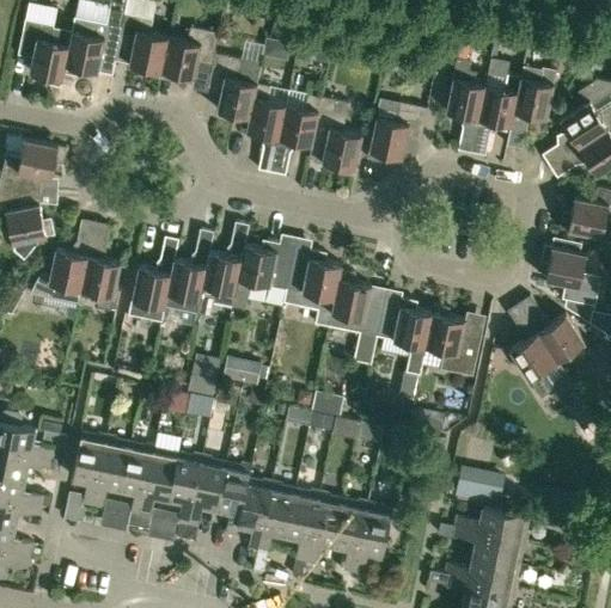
[(121,40),(127,13),(128,0),(112,0),(108,24),(75,18),(73,31),(74,31),(65,74),(66,74),(77,77),(78,68),(99,72),(104,53),(117,55),(121,40)]
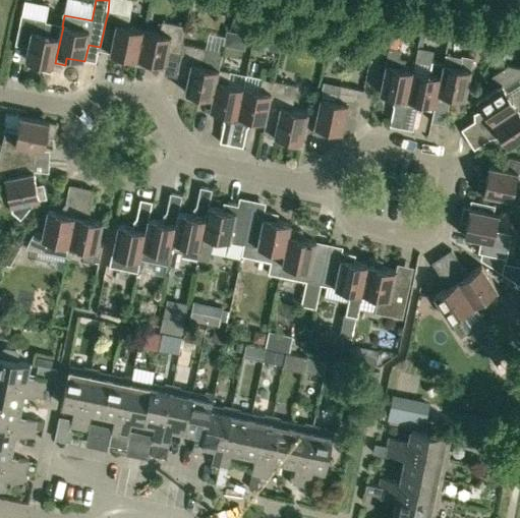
[(127,65),(137,67),(145,32),(129,29),(131,16),(108,11),(103,34),(115,37),(111,55),(129,58),(127,65)]
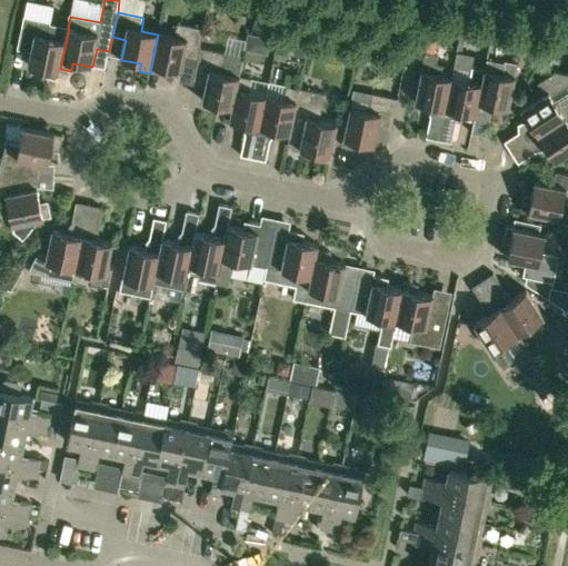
[(68,29),(51,26),(51,23),(25,18),(18,51),(31,55),(29,68),(49,72),(47,79),(58,82),(61,69),(60,69),(69,29),(68,29)]
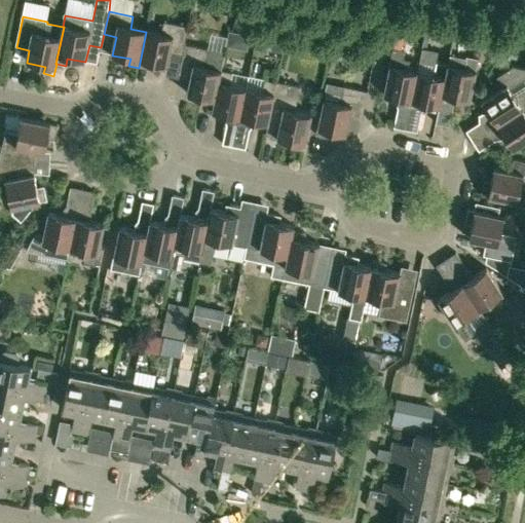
[(185,46),(186,46),(189,29),(164,24),(162,35),(146,32),(139,68),(148,70),(150,63),(169,67),(172,53),(183,57),(185,46)]
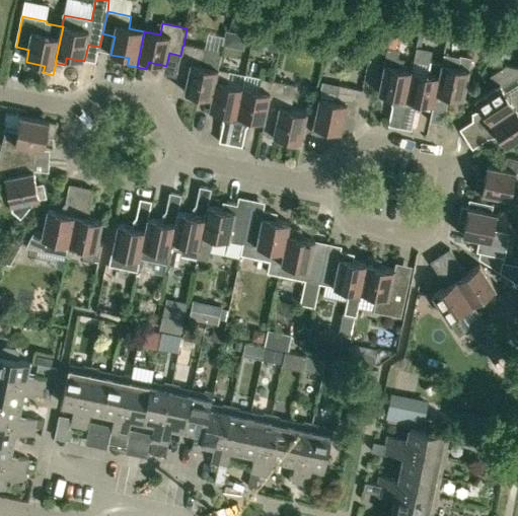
[(281,46),(270,44),(268,54),(278,56),(281,46)]
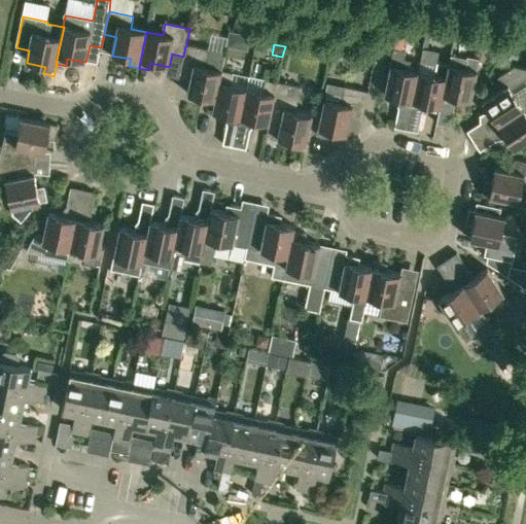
[(210,50),(186,46),(185,46),(183,57),(178,79),(190,82),(188,95),(203,98),(201,105),(214,108),(215,108),(222,72),(226,55),(210,50)]
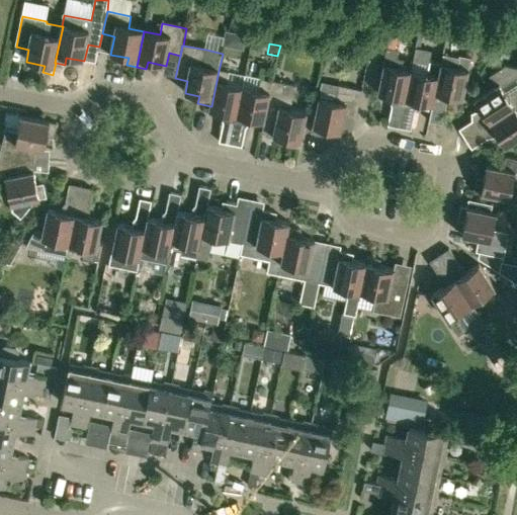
[(414,63),(398,60),(400,52),(388,50),(378,95),(397,98),(396,105),(393,108),(389,126),(401,130),(414,64),(414,63)]
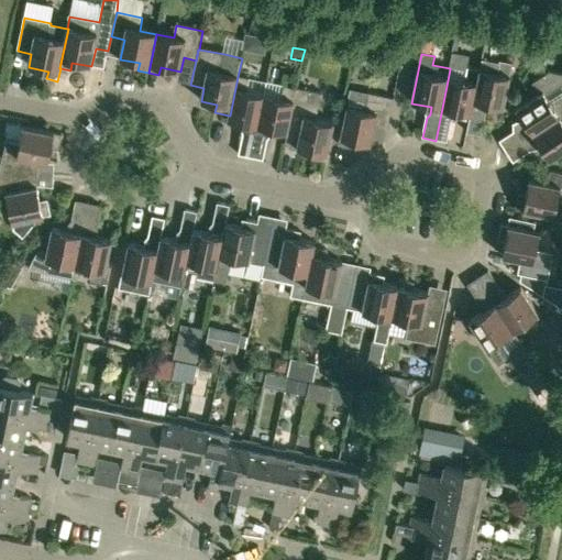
[(483,61),(481,72),(471,116),(467,134),(483,136),(486,120),(483,112),(484,105),(504,109),(514,65),(500,62),(499,64),(483,61)]
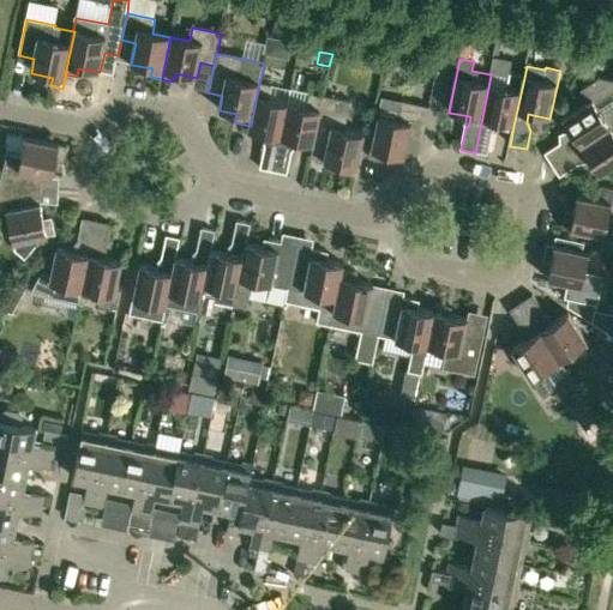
[(514,126),(524,78),(510,74),(510,79),(491,76),(475,153),(488,156),(493,134),(492,130),(493,121),(514,126)]
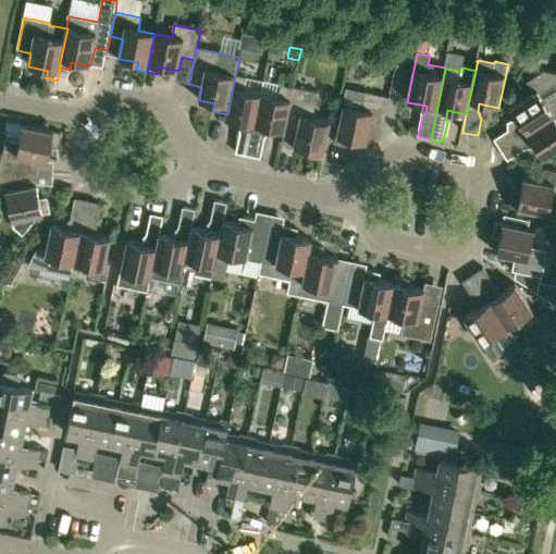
[(502,151),(555,115),(555,74),(544,72),(527,83),(534,94),(511,108),(520,121),(510,122),(511,130),(494,140),(502,151)]
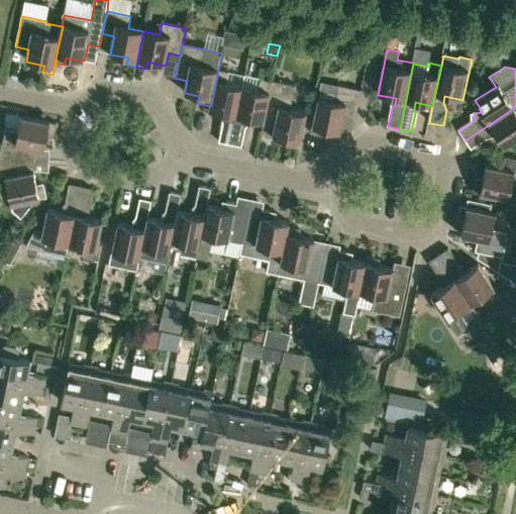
[(231,145),(242,88),(227,85),(229,73),(218,71),(211,106),(210,106),(209,111),(227,115),(226,121),(223,124),(219,143),(231,145)]
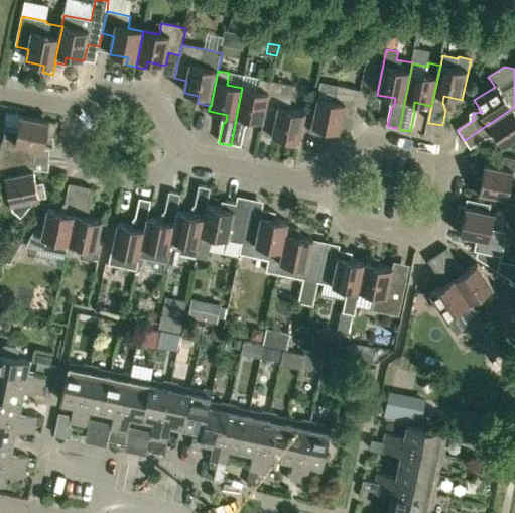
[(266,112),(272,82),(261,80),(258,92),(242,88),(231,145),(242,147),(246,129),(245,125),(246,119),(264,122),(266,112)]
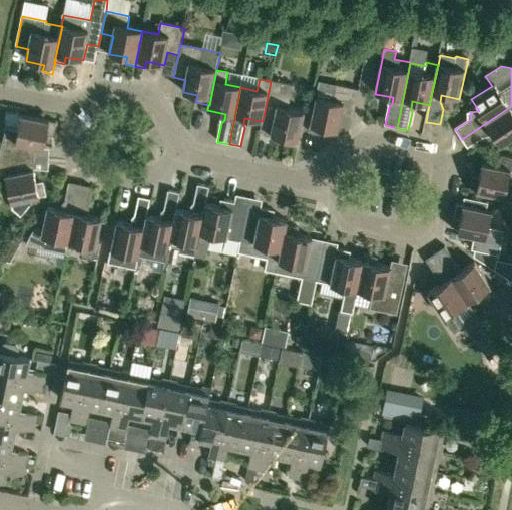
[(265,111),(276,113),(271,135),(289,139),(288,146),(298,148),(305,113),(289,110),(294,86),(271,81),(265,111)]
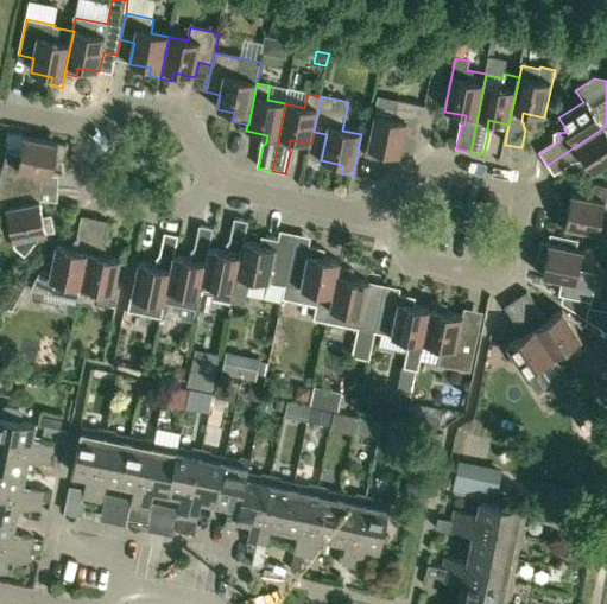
[(419,140),(425,107),(398,102),(394,120),(374,116),(366,158),(378,160),(380,152),(402,157),(405,137),(419,140)]
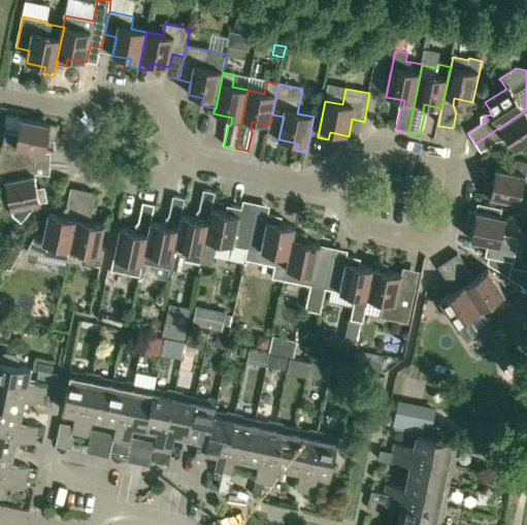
[(526,109),(475,143),(482,154),(498,142),(500,139),(505,135),(517,152),(526,144),(526,109)]
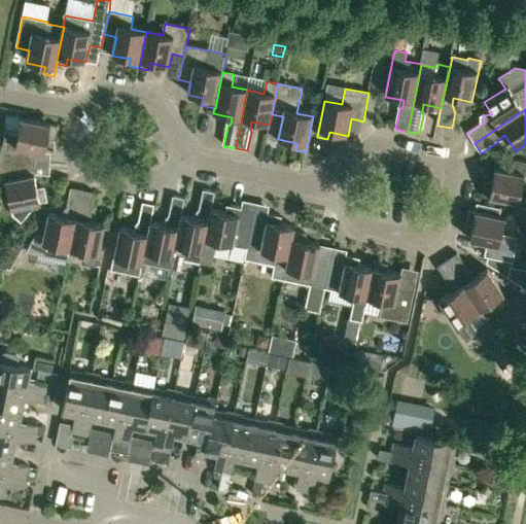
[(0,160),(0,162),(28,164),(28,151),(45,154),(49,136),(57,137),(59,127),(23,119),(19,136),(7,134),(0,160)]
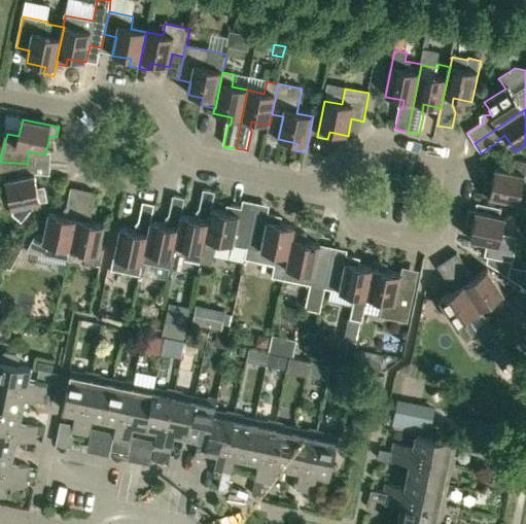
[(485,186),(483,197),(519,205),(523,188),(525,188),(525,163),(516,161),(513,173),(496,170),(492,188),(485,186)]
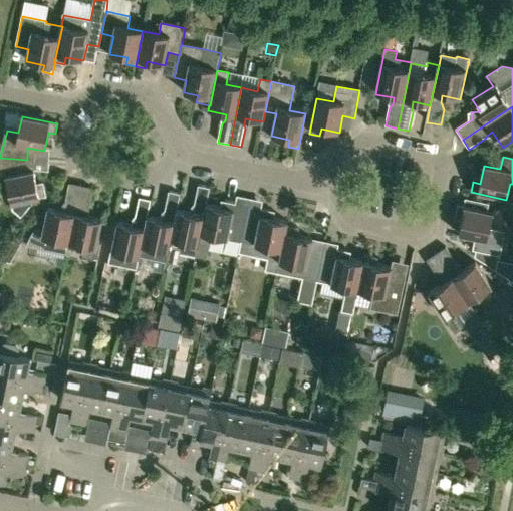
[(27,173),(27,160),(0,158),(0,190),(8,189),(13,211),(21,218),(34,202),(34,201),(47,198),(45,188),(38,189),(34,171),(27,173)]
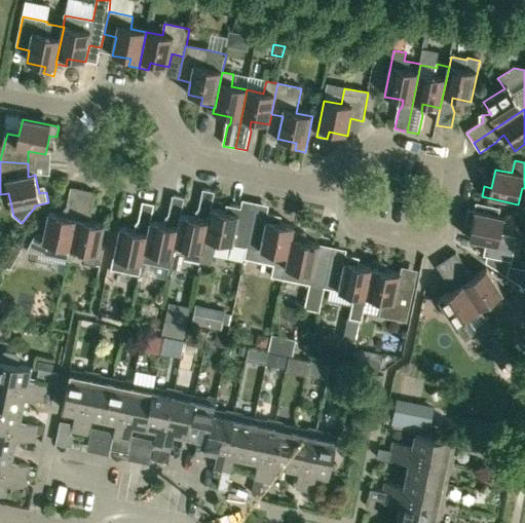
[(69,261),(71,249),(83,191),(72,188),(68,208),(69,211),(68,218),(48,214),(44,236),(37,235),(26,253),(69,261)]
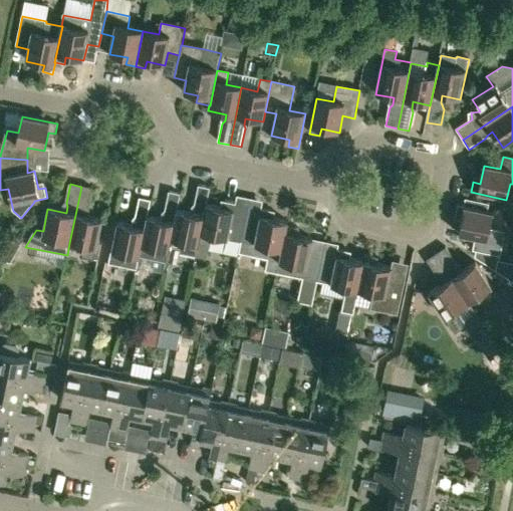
[(81,187),(69,243),(85,247),(82,258),(94,261),(103,221),(85,217),(86,210),(88,208),(92,189),(81,187)]
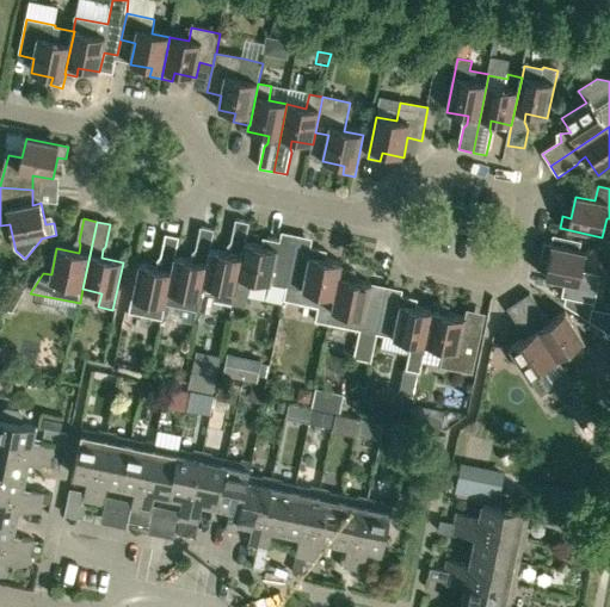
[(246,245),(251,224),(236,222),(232,243),(233,248),(232,256),(211,252),(210,252),(198,314),(211,316),(214,302),(233,305),(246,245)]
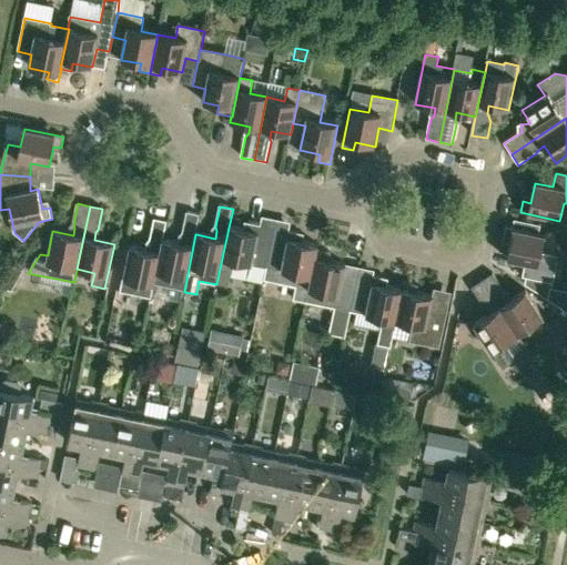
[(195,234),(196,234),(200,215),(188,213),(183,233),(184,238),(183,245),(163,241),(154,285),(184,292),(195,234)]
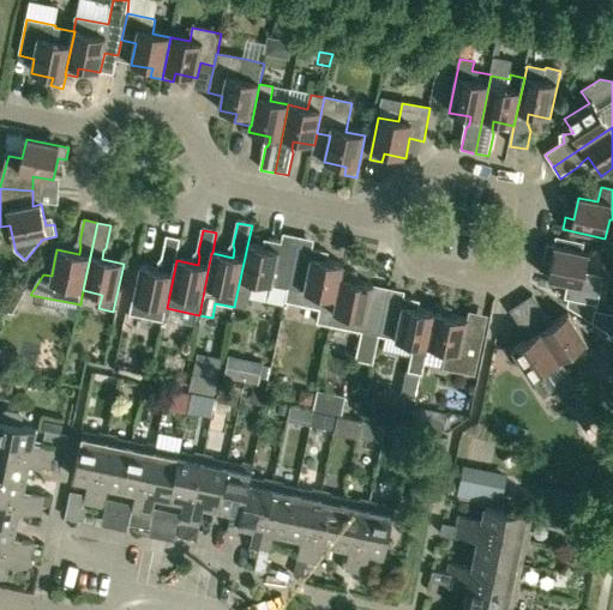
[(176,260),(181,240),(167,237),(162,259),(163,264),(162,272),(140,267),(131,315),(163,322),(167,308),(176,260)]
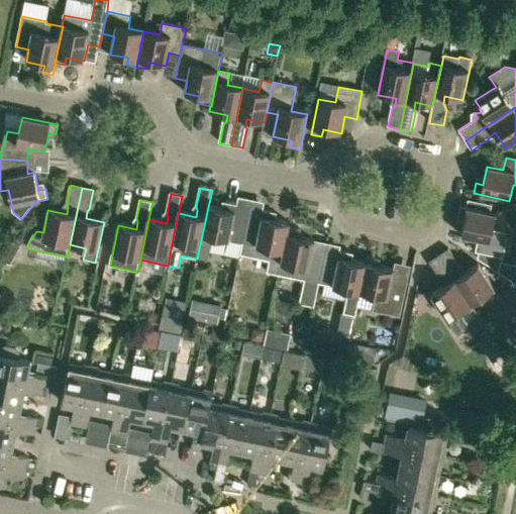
[(240,255),(247,221),(234,218),(237,206),(227,203),(225,210),(208,207),(197,259),(208,262),(211,249),(240,255)]
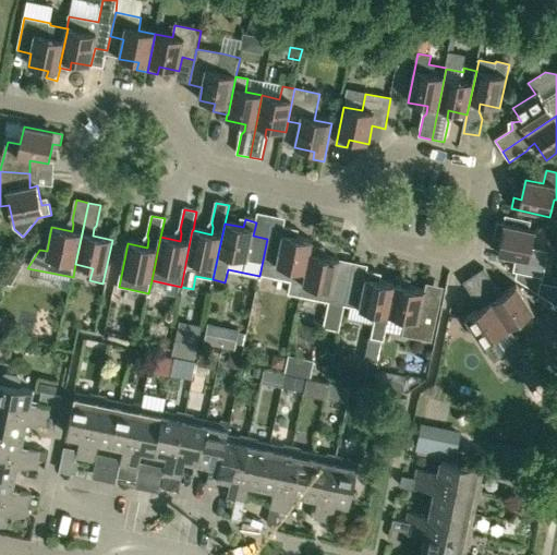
[(497,224),(495,234),(503,236),(498,255),(517,260),(513,273),(543,279),(549,253),(532,250),(535,231),(497,224)]
